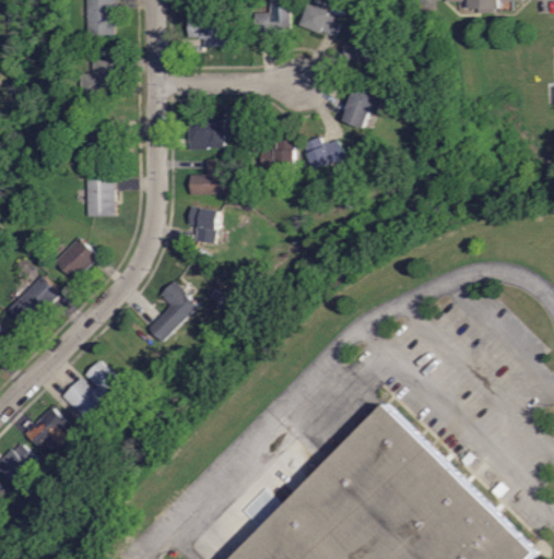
[(84,34),(83,0),(112,0),(113,23),(110,23),(110,33),(84,34)]
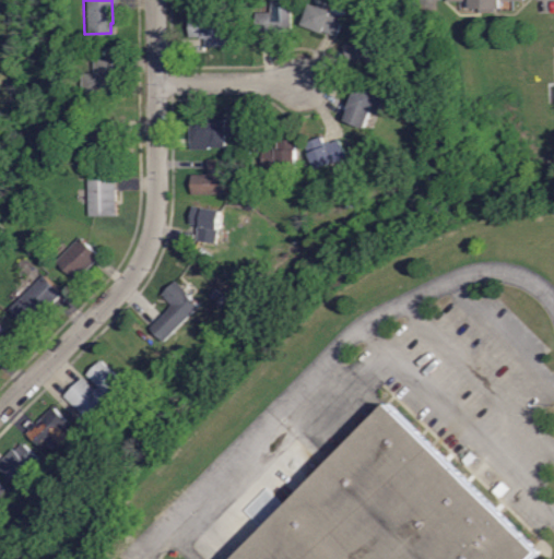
[(268,31),(268,30),(252,30),(252,12),(267,12),(267,0),(286,0),(287,31),(268,31)]
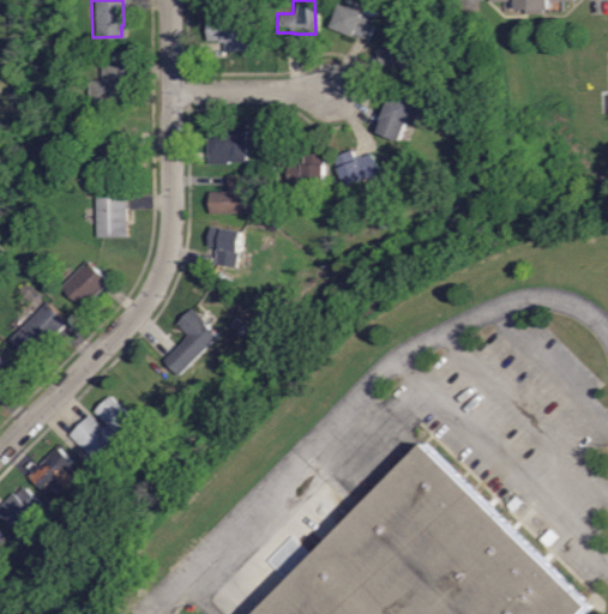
[(365,38),(327,25),(336,0),(348,0),(359,4),(356,11),(372,17),(365,38)]
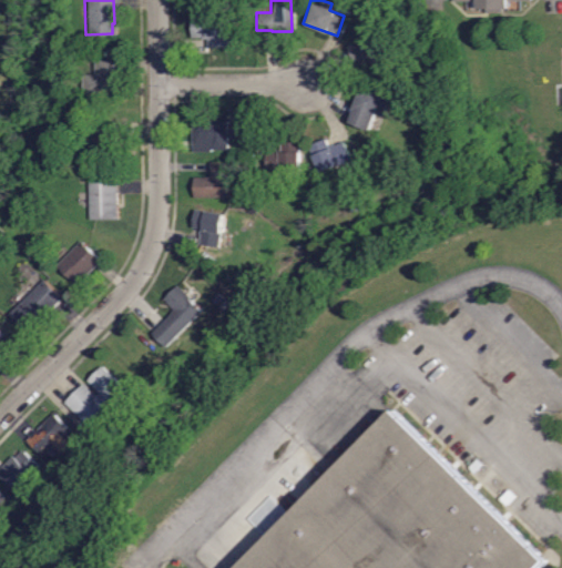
[(481,11),(481,8),(472,8),(472,0),(502,0),(502,7),(494,8),(494,11),(481,11)]
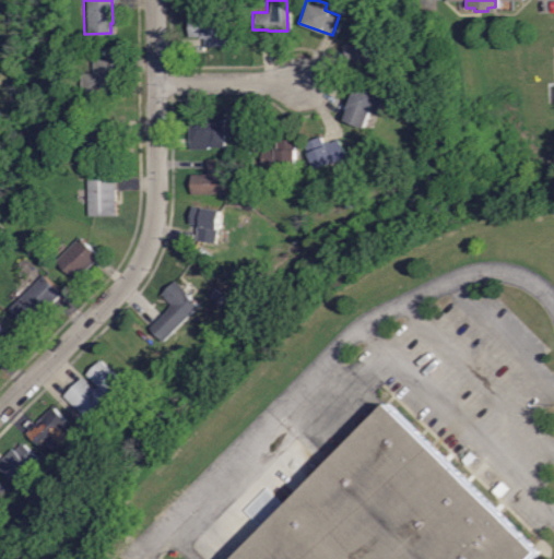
[(227,46),(200,45),(200,37),(195,37),(195,35),(185,34),(185,18),(217,18),(217,34),(227,34),(227,46)]
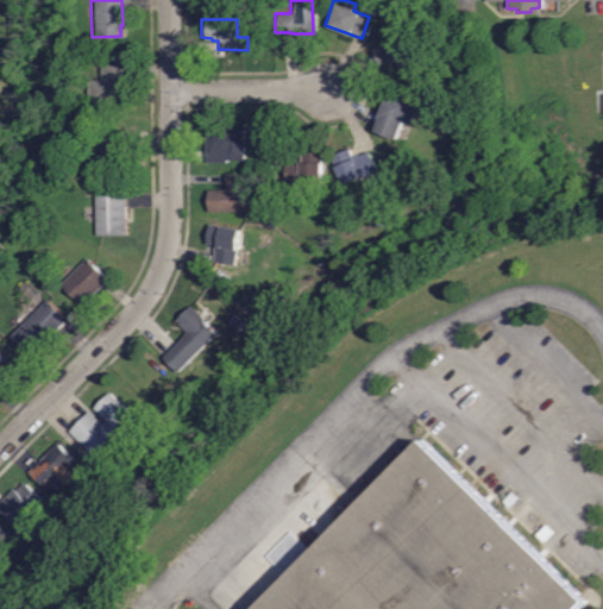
[(397,76),(390,61),(376,67),(369,49),(402,33),(418,67),(397,76)]
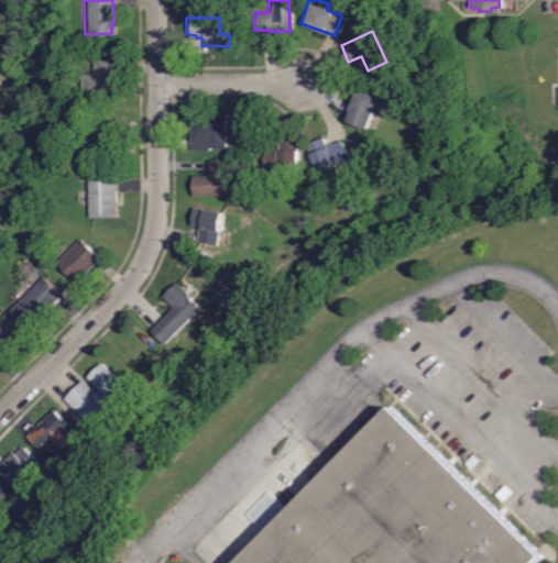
[(90,74),(90,58),(108,58),(108,74),(113,74),(112,94),(79,92),(79,74),(90,74)]
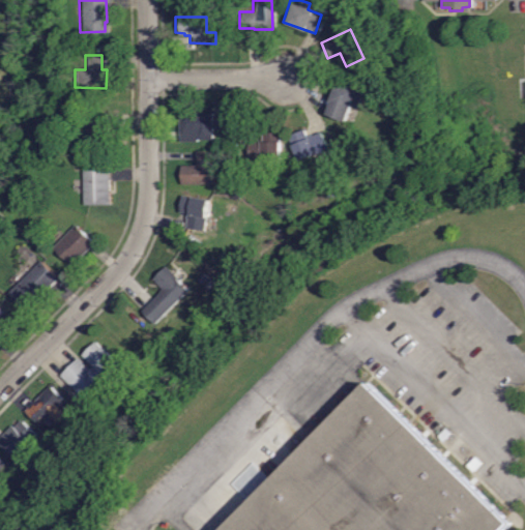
[(342,120),(322,113),(334,81),(359,90),(353,107),(347,105),(342,120)]
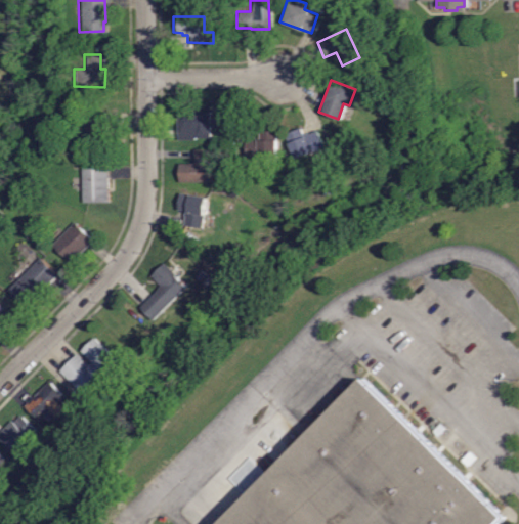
[(190,139),(174,138),(174,111),(206,111),(206,137),(190,137),(190,139)]
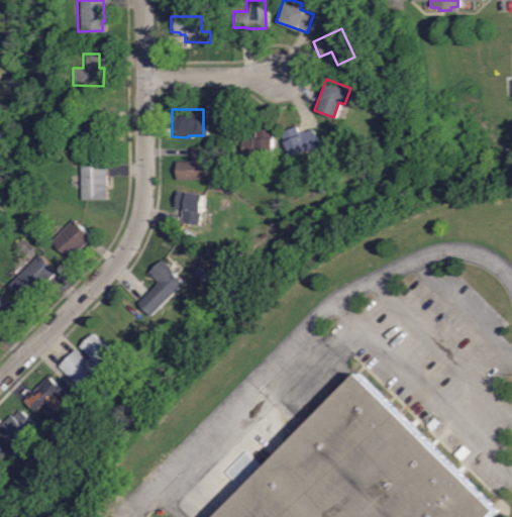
[(66,142),(66,124),(86,124),(86,110),(103,110),(103,142),(66,142)]
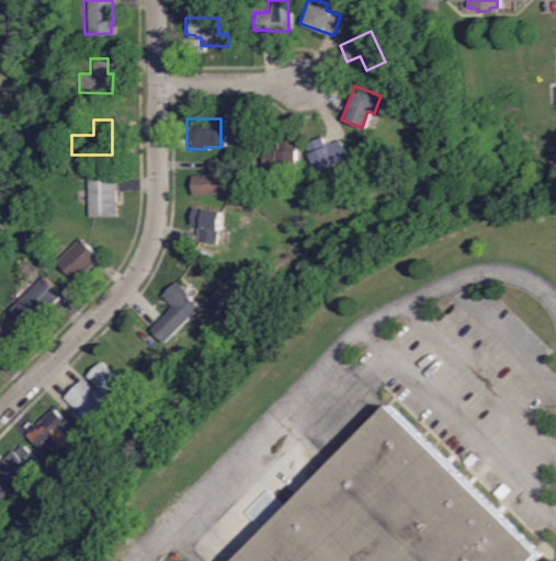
[(311,169),(301,142),(317,136),(320,144),(325,141),(326,142),(335,138),(342,156),(311,169)]
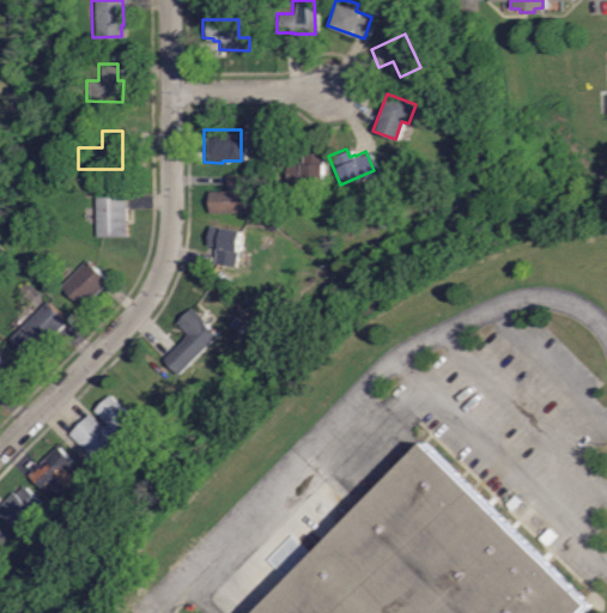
[(283,183),(281,164),(298,163),(298,152),(317,151),(319,182),(283,183)]
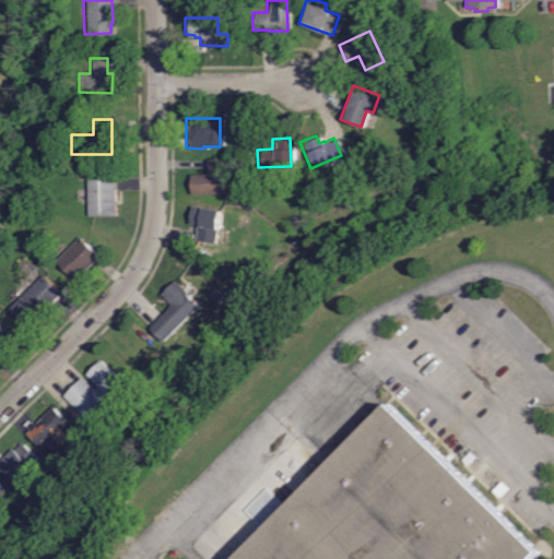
[(186,193),(186,174),(202,174),(202,159),(220,158),(221,193),(186,193)]
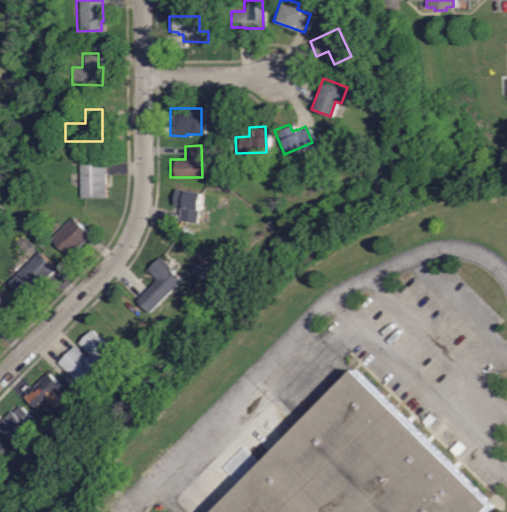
[(77,197),(77,161),(101,161),(101,196),(77,197)]
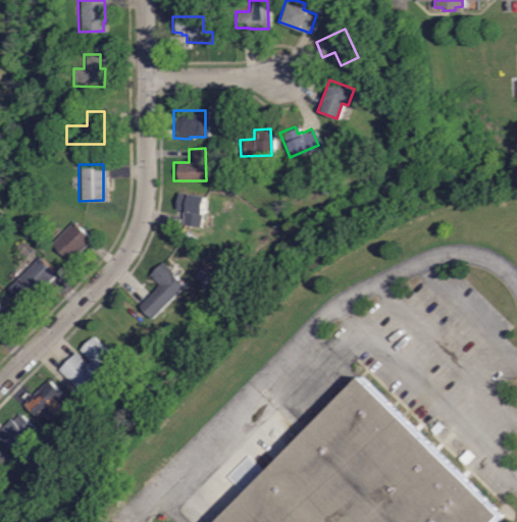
[(196,226),(177,224),(179,209),(172,208),(174,192),(201,196),(196,226)]
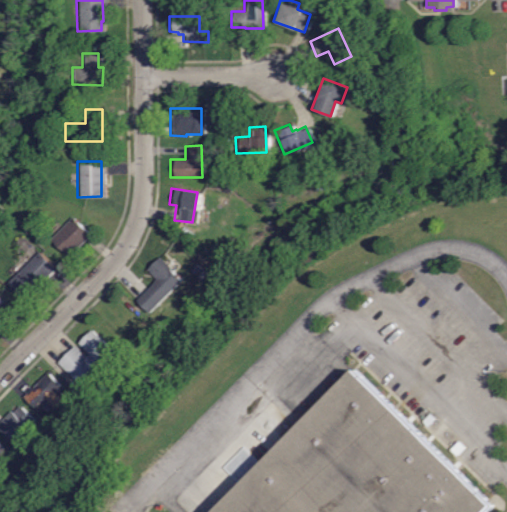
[(63,254),(47,238),(68,216),(87,234),(72,249),(70,247),(63,254)]
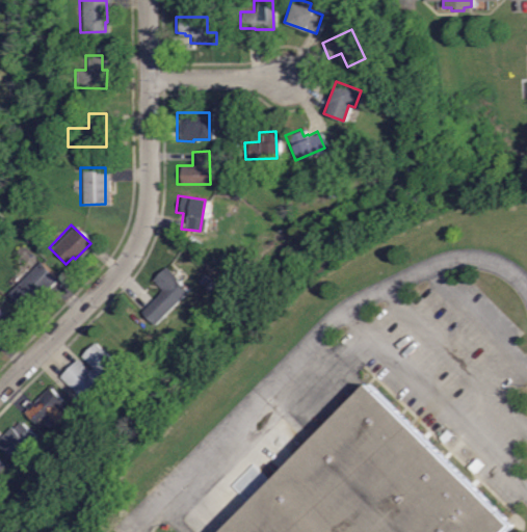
[(21,310),(4,293),(36,261),(55,278),(34,299),(33,297),(21,310)]
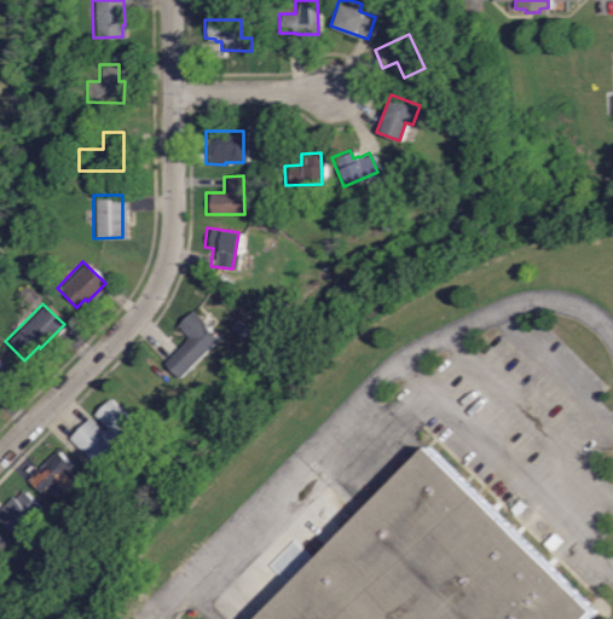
[(175,377),(160,362),(185,337),(173,324),(188,311),(214,337),(175,377)]
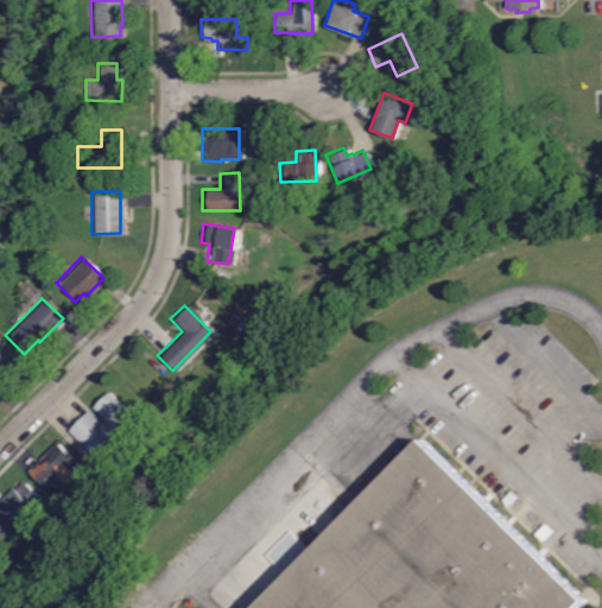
[(94,457),(63,431),(84,407),(99,420),(101,417),(89,406),(102,391),(131,417),(94,457)]
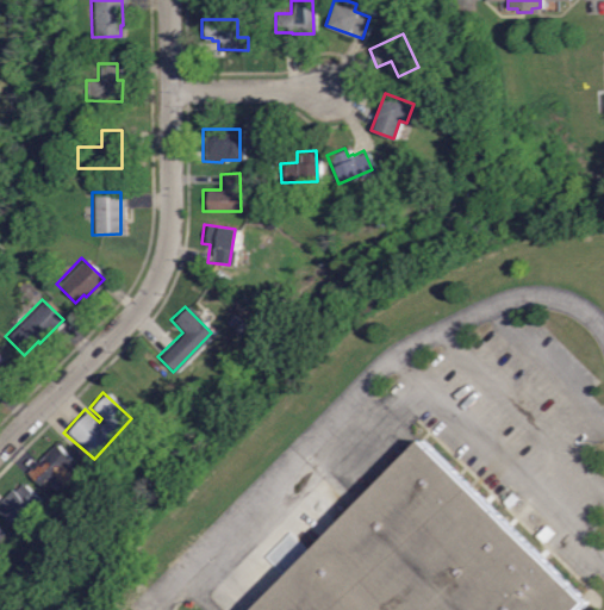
[(251,609),(422,437),(586,598),(574,609),(251,609)]
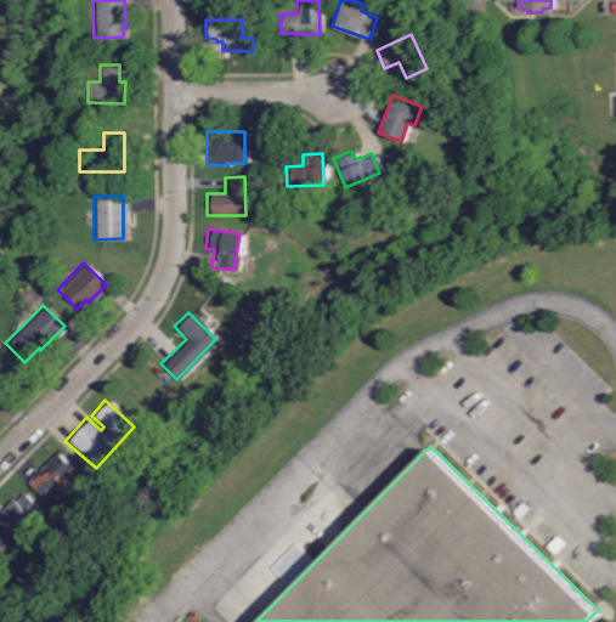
[(69,471),(77,479),(61,495),(54,487),(44,498),(27,481),(55,452),(73,469),(69,471)]
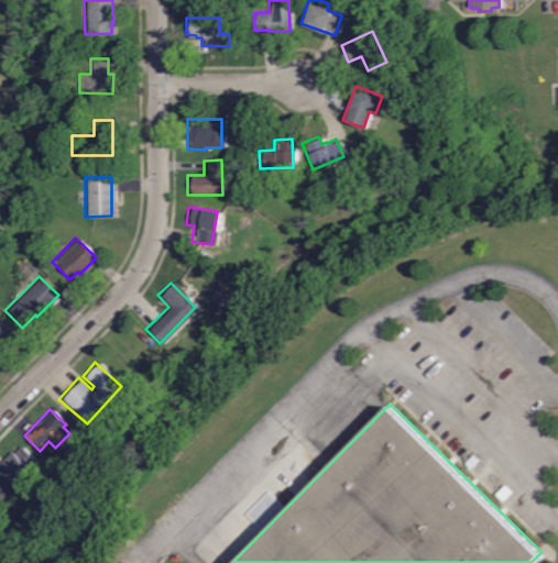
[(12,486),(0,473),(0,460),(8,452),(10,454),(18,445),(35,463),(12,486)]
